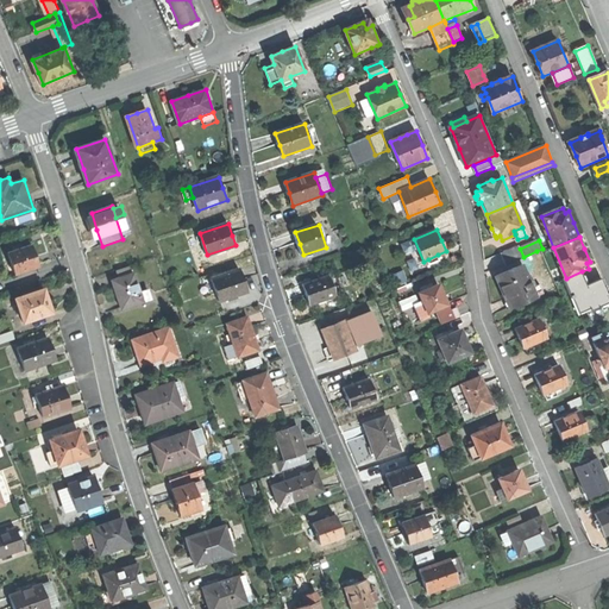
[(32,245),(8,252),(16,274),(39,267),(36,256),(32,245)]
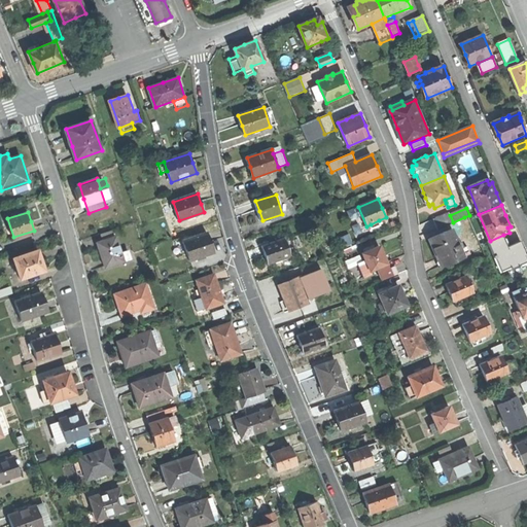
[(434,219),(438,231),(464,219),(464,217),(453,222),(450,215),(449,213),(434,219)]
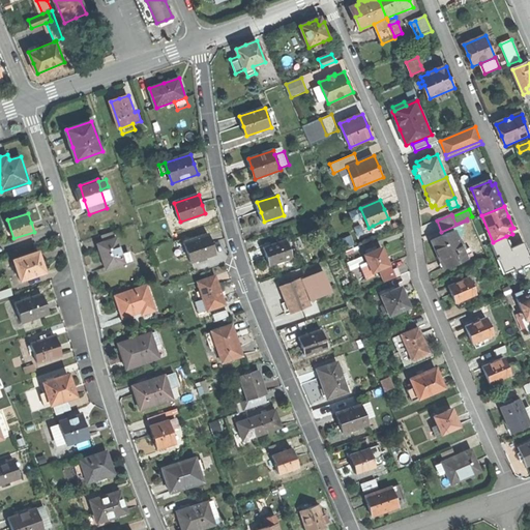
[(439,256),(444,268),(467,259),(463,251),(454,231),(432,240),(439,256)]
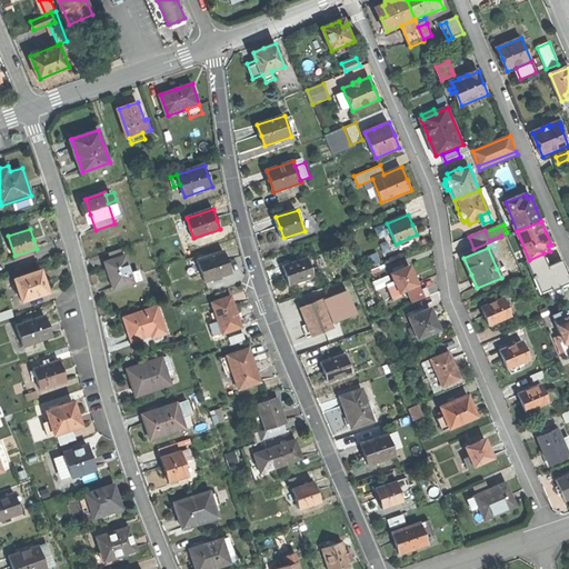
[(225,252),(198,261),(205,281),(231,272),(228,261),(225,252)]
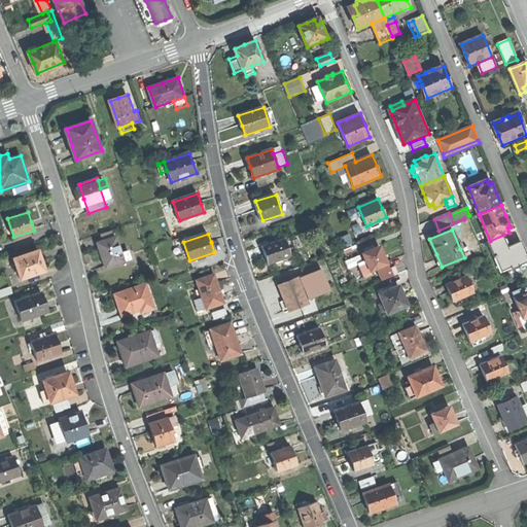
[(510,249),(503,235),(490,241),(488,241),(501,273),(519,265),(520,268),(526,264),(526,254),(525,249),(522,250),(520,245),(510,249)]
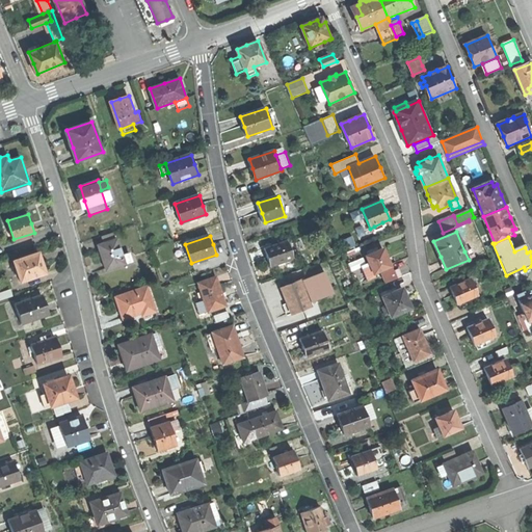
[(103,258),(107,269),(131,262),(129,257),(132,257),(131,251),(123,255),(117,239),(99,244),(103,258)]
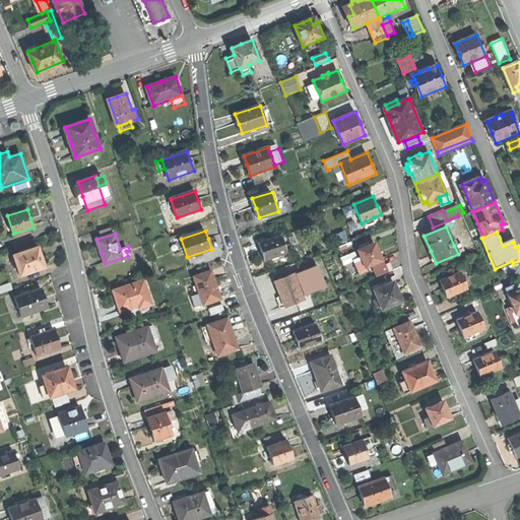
[(281,235),(260,243),(263,251),(266,260),(287,253),(281,235)]
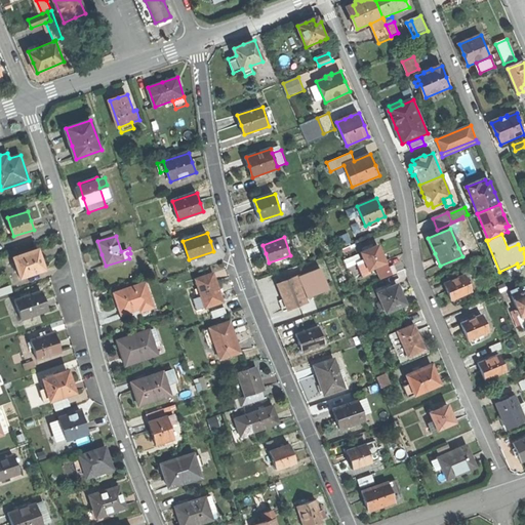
[(468,244),(458,248),(462,256),(471,252),(468,244)]
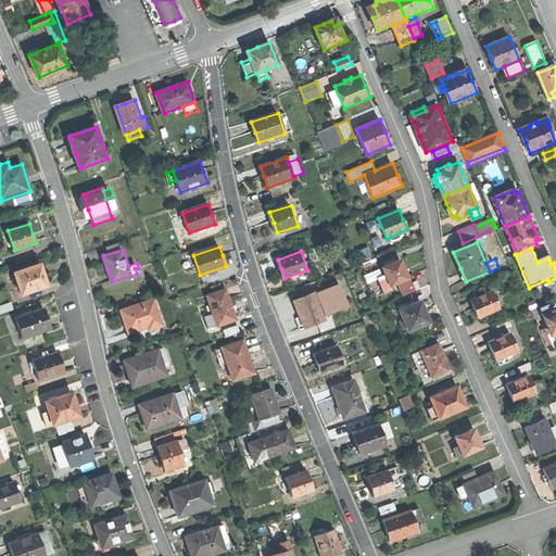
[(387,278),(390,287),(399,283),(411,278),(406,269),(404,269),(402,265),(401,261),(395,263),(386,267),(382,268),(387,278)]
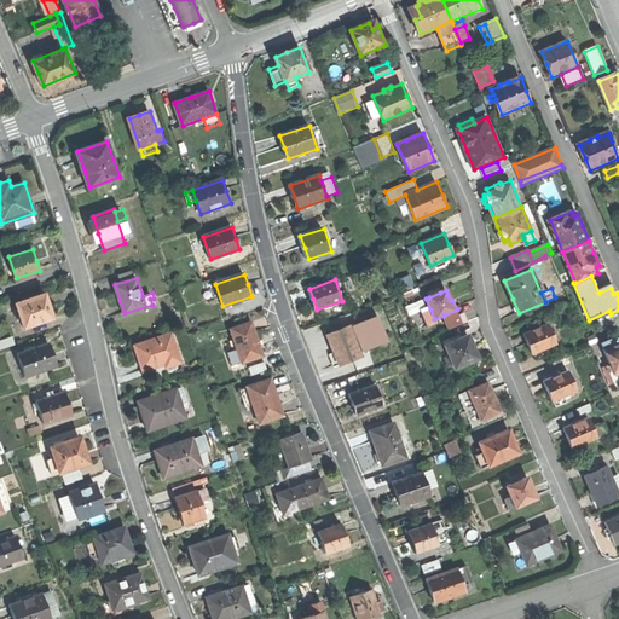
[(45,293),(16,302),(24,327),(53,317),(50,305),(45,293)]
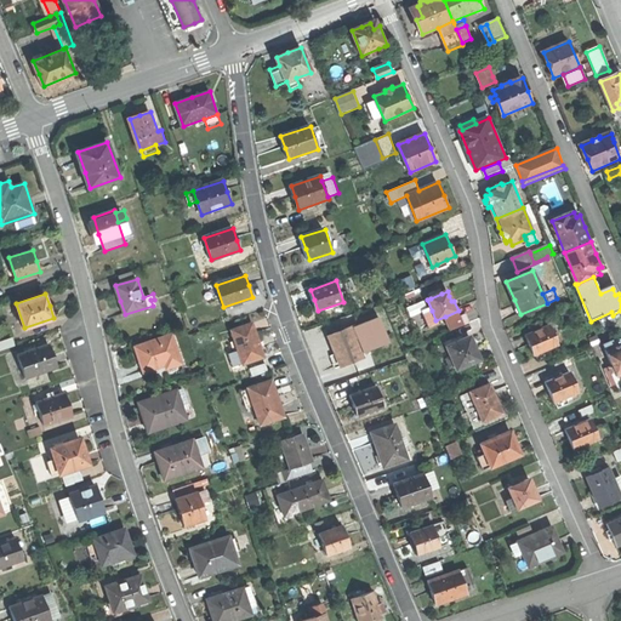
[(438,324),(436,320),(432,311),(422,314),(428,328),(438,324)]
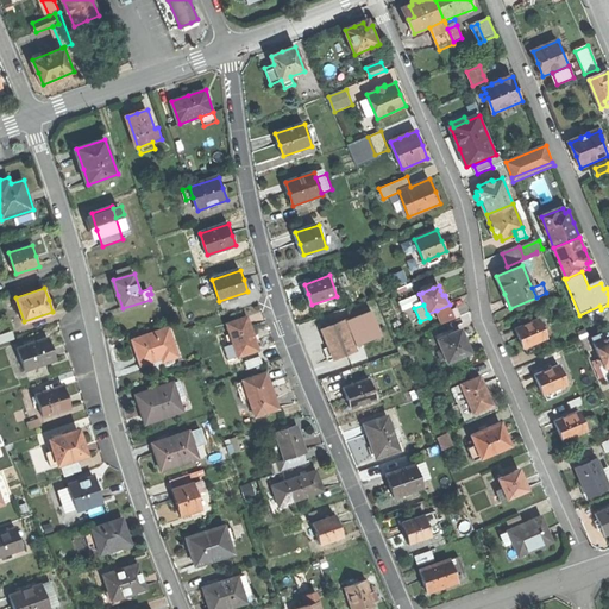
[(452,311),(450,305),(437,311),(443,325),(460,316),(457,309),(452,311)]
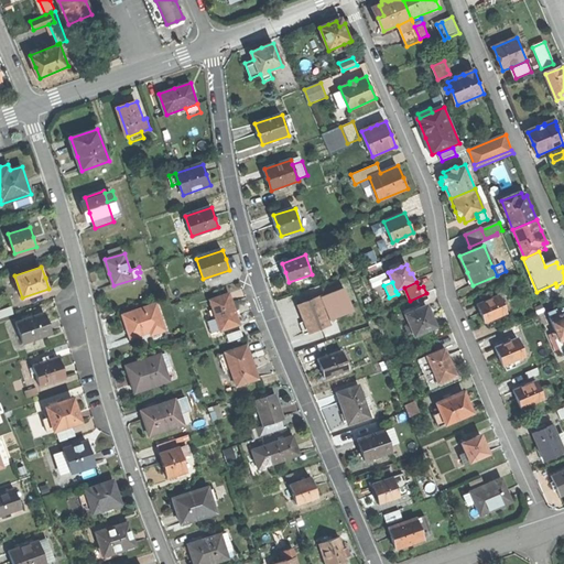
[(345,289),(320,297),(327,317),(333,316),(333,317),(353,310),(345,289)]
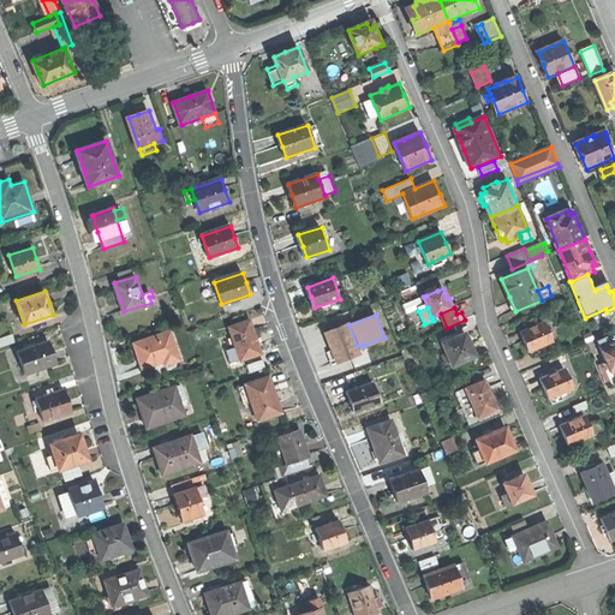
[(250,320),(230,327),(236,345),(240,360),(261,353),(255,335),(250,320)]
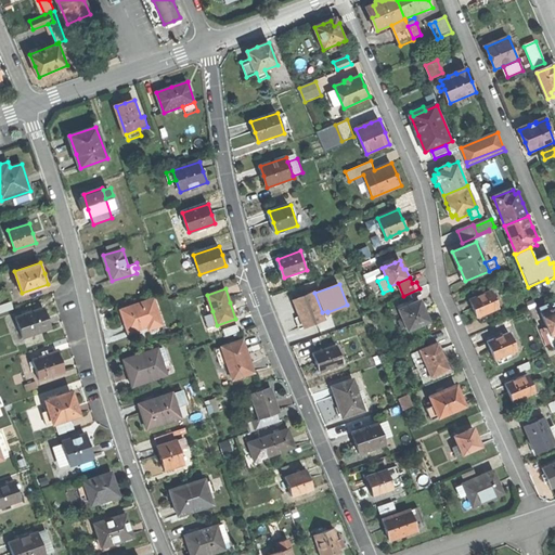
[(474,308),(478,318),(500,309),(492,291),(470,300),(474,308)]
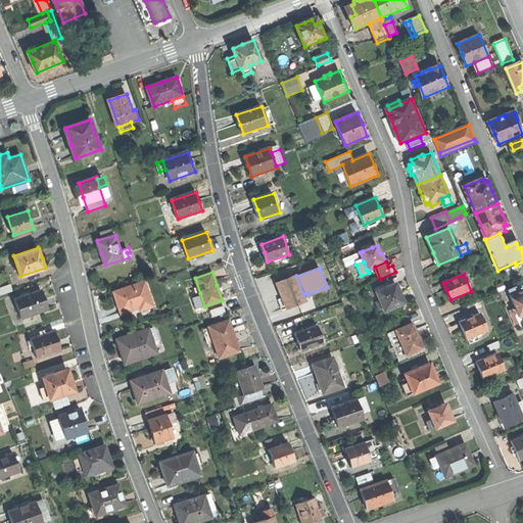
[(296,275),(277,282),(280,292),(282,297),(279,298),(283,310),(305,300),(303,294),(296,276),(296,275)]
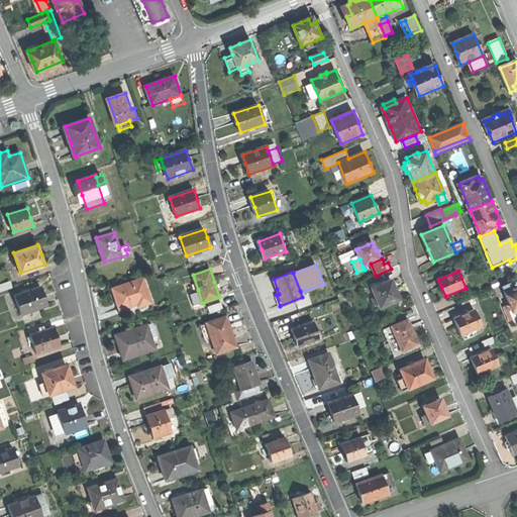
[(116,299),(119,309),(138,303),(139,307),(151,303),(143,278),(113,289),(116,299)]
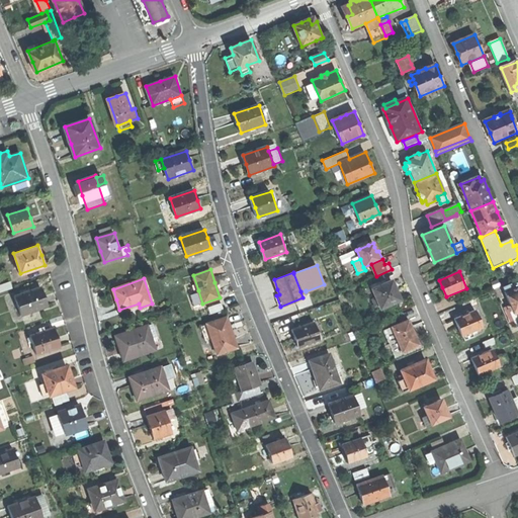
[(0,282),(0,290),(11,286),(9,280),(0,282)]
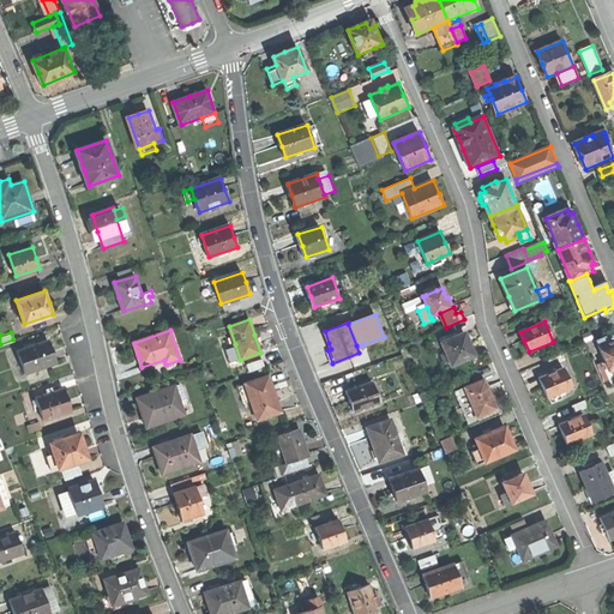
[(465,332),(441,342),(446,353),(450,361),(452,366),(475,356),(469,343),(465,332)]
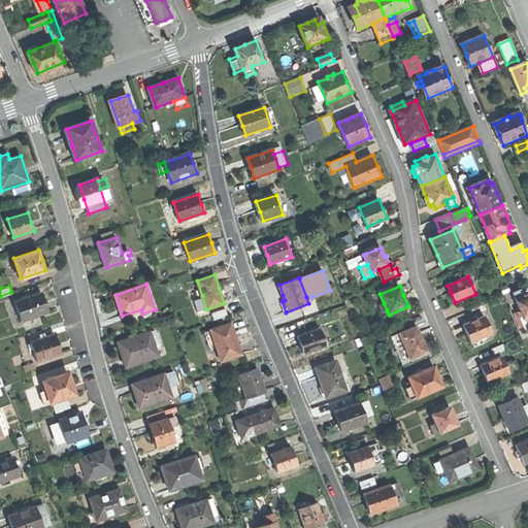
[(514,294),(515,298),(527,292),(527,288),(521,292),(521,291),(514,294)]
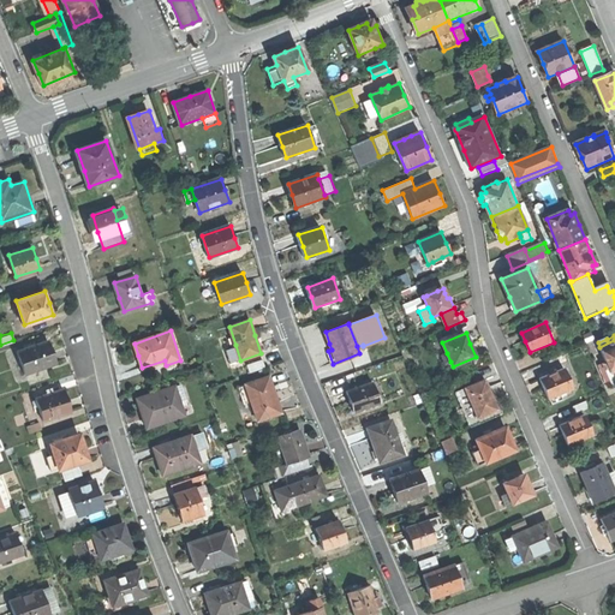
[(48,340),(17,351),(25,374),(57,363),(52,350),(48,340)]
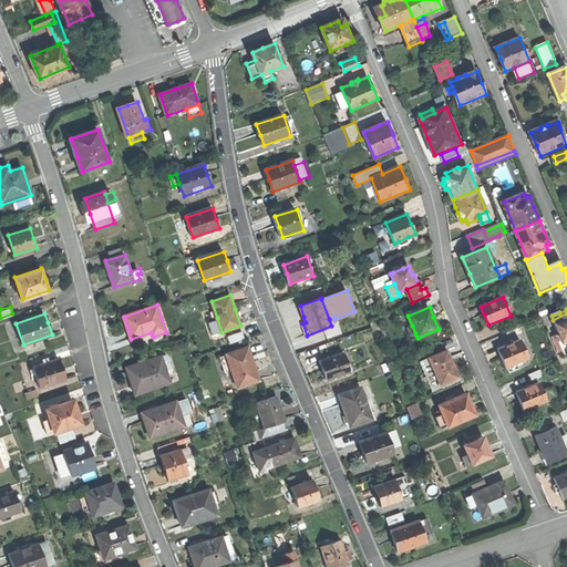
[(562,339),(563,343),(566,341),(566,313),(553,320),(559,334),(556,334),(558,340),(562,339)]
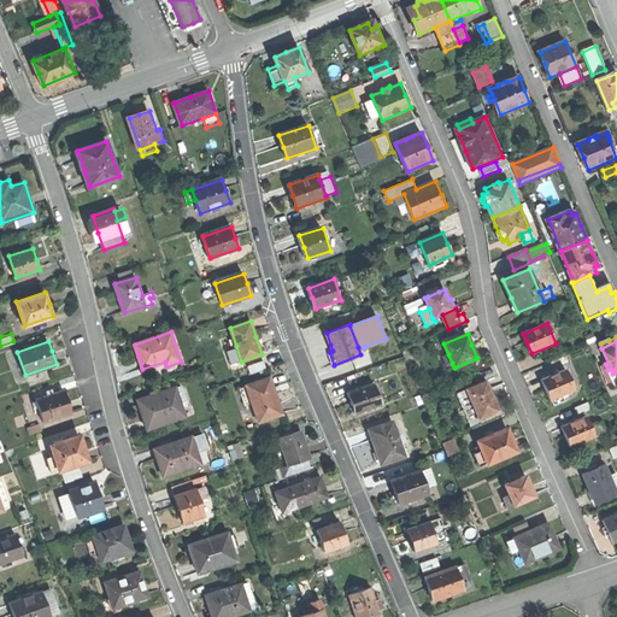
[(231,365),(241,362),(236,346),(227,350),(231,365)]
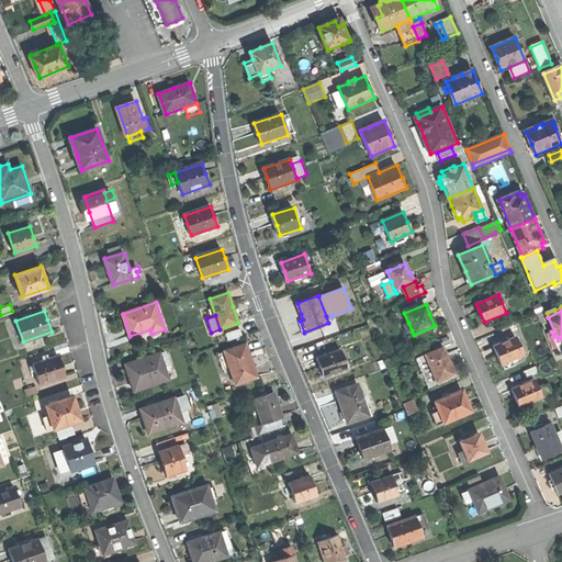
[(502,330),(505,337),(513,334),(513,333),(510,327),(502,330)]
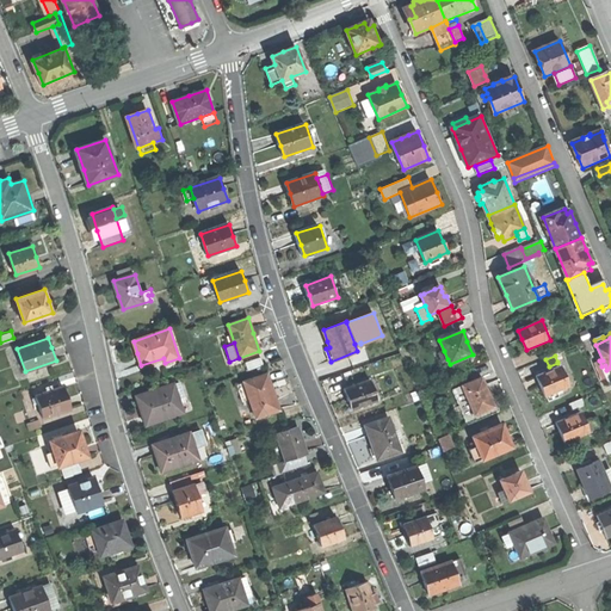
[(246,363),(248,371),(264,366),(261,358),(246,363)]
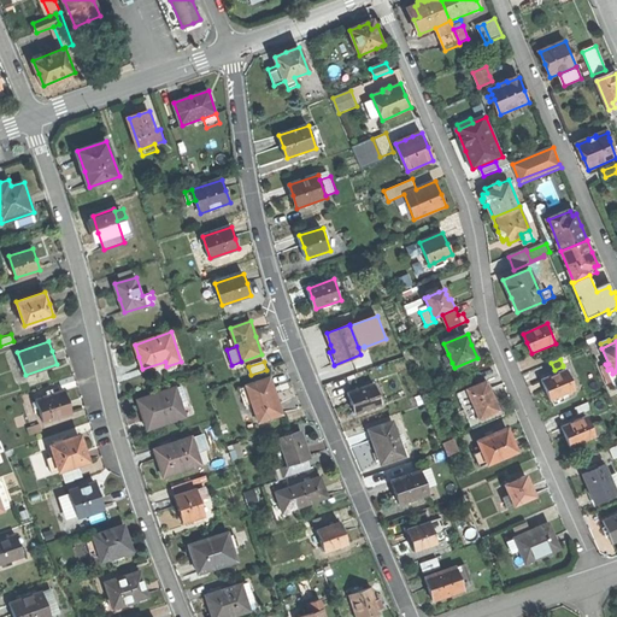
[(548,393),(551,400),(563,395),(576,391),(568,370),(565,371),(556,375),(542,381),(548,393)]
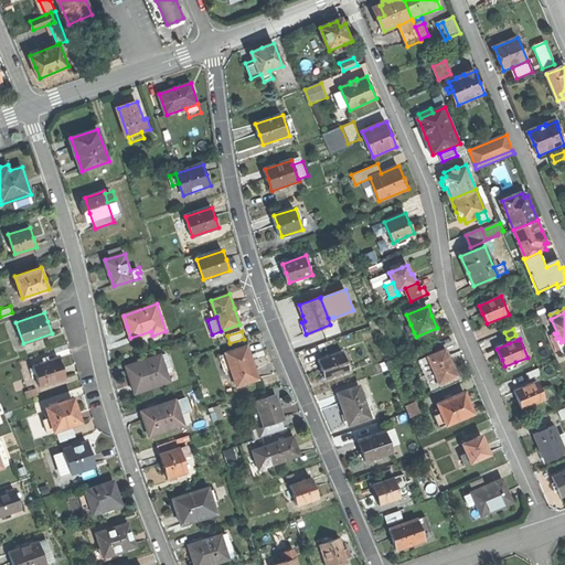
[(557,353),(562,352),(556,339),(553,340),(557,353)]
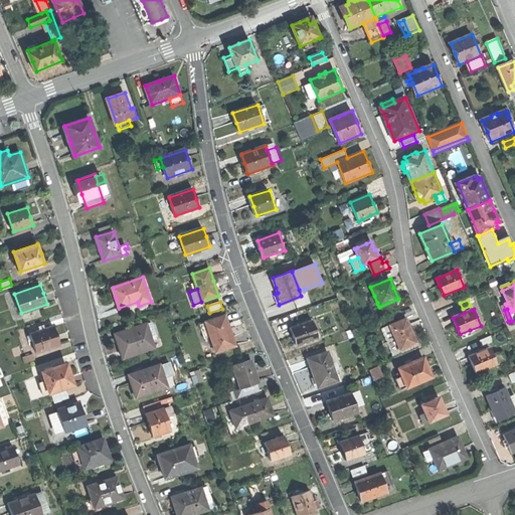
[(225,316),(206,322),(211,337),(216,352),(235,345),(229,329),(225,316)]
